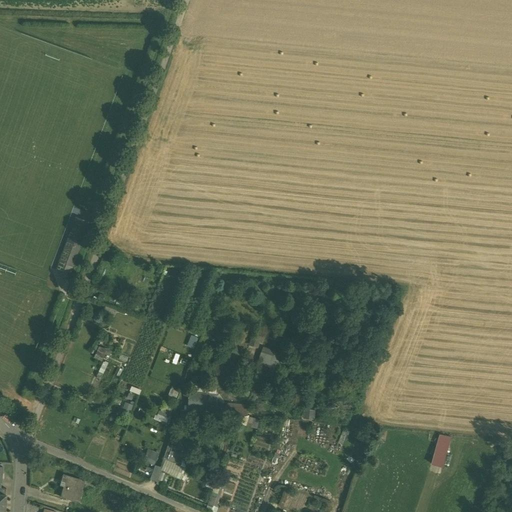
[(89,222),(76,217),(66,243),(70,244),(66,255),(62,253),(56,271),(68,275),(89,222)]
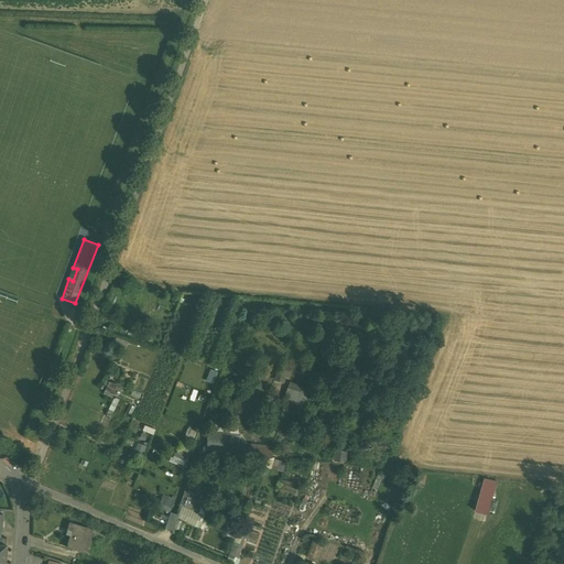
[(127,343),(116,338),(114,344),(125,348),(127,343)]
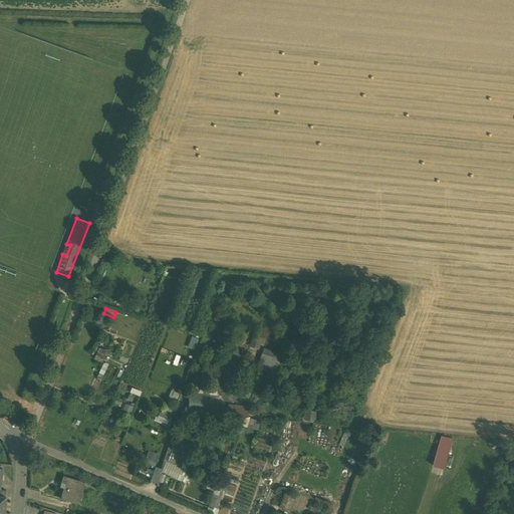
[(263,344),(265,340),(253,336),(250,346),(258,348),(260,343),(263,344)]
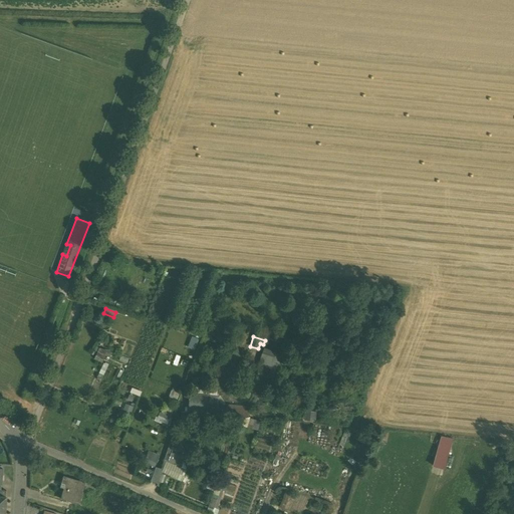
[(276,353),(276,352),(265,348),(258,372),(258,375),(267,383),(277,387),(287,357),(276,353)]
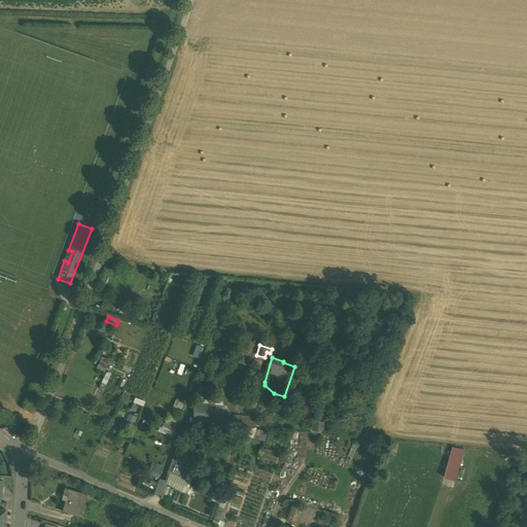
[(107,372),(101,385),(105,387),(111,374),(107,372)]
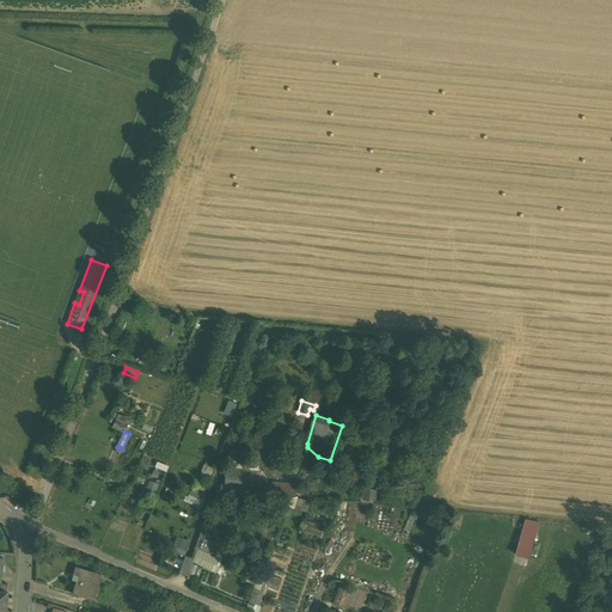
[(225,490),(246,493),(248,471),(227,469),(225,490)]
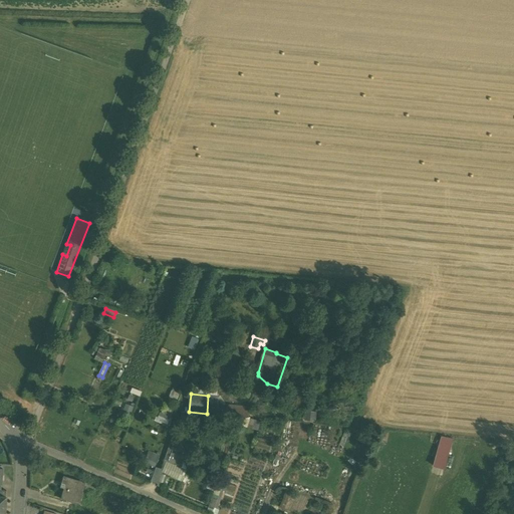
[(133,408),(125,405),(122,412),(130,416),(133,408)]
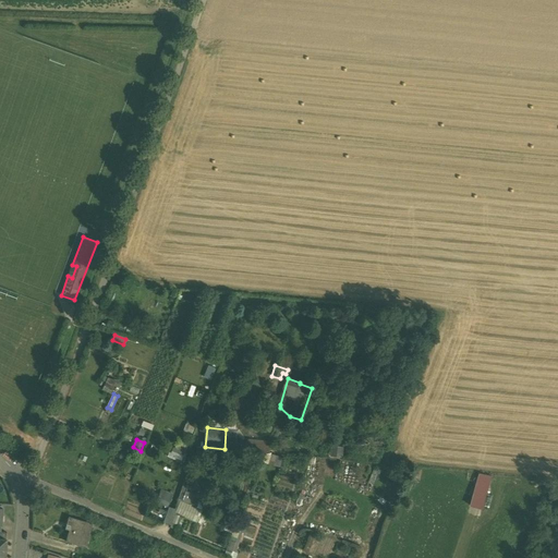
[(341,458),(343,449),(331,447),(330,456),(341,458)]
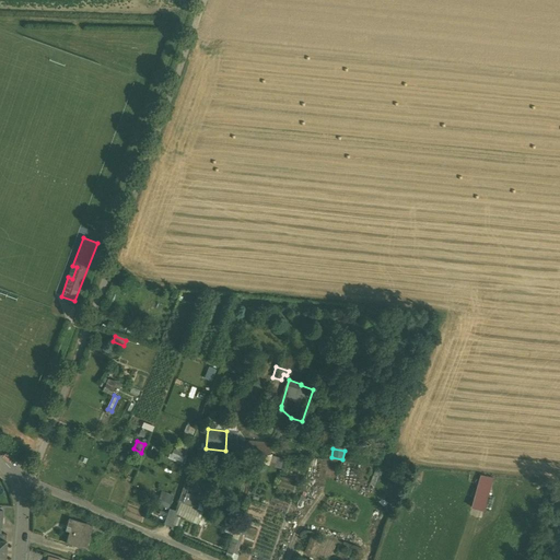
[(184,465),(187,455),(174,450),(171,455),(170,454),(168,458),(184,465)]
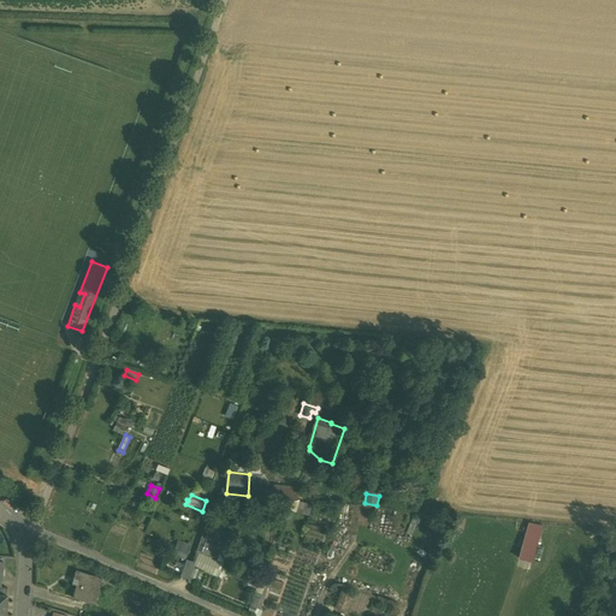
[(308,516),(312,505),(300,502),(296,513),(308,516)]
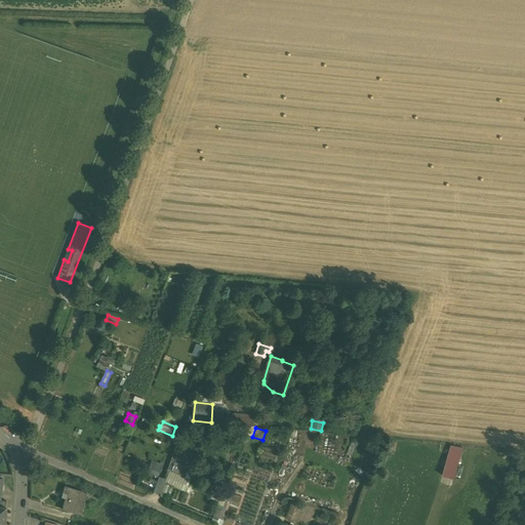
[(453,479),(461,449),(450,446),(442,476),(453,479)]
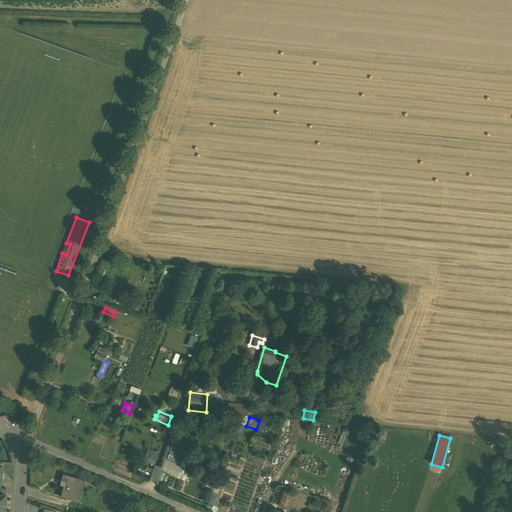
[(143,461),(154,465),(158,454),(148,450),(143,461)]
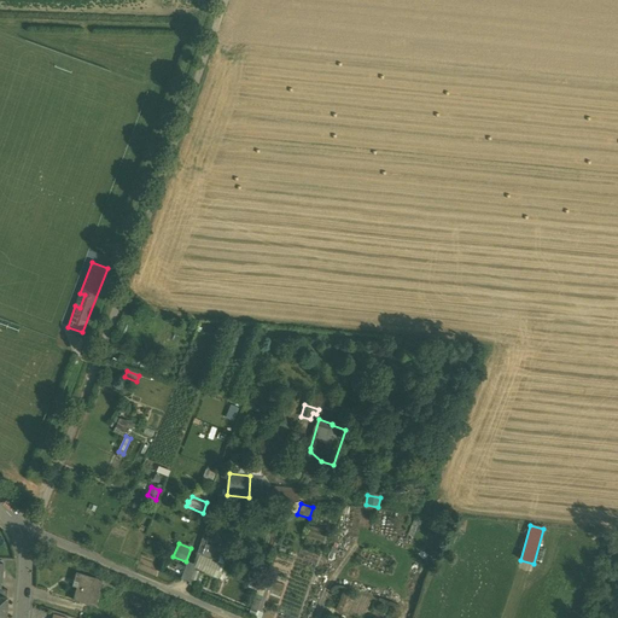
[(219,579),(223,566),(210,561),(211,560),(197,554),(187,582),(190,586),(194,587),(200,572),(219,579)]
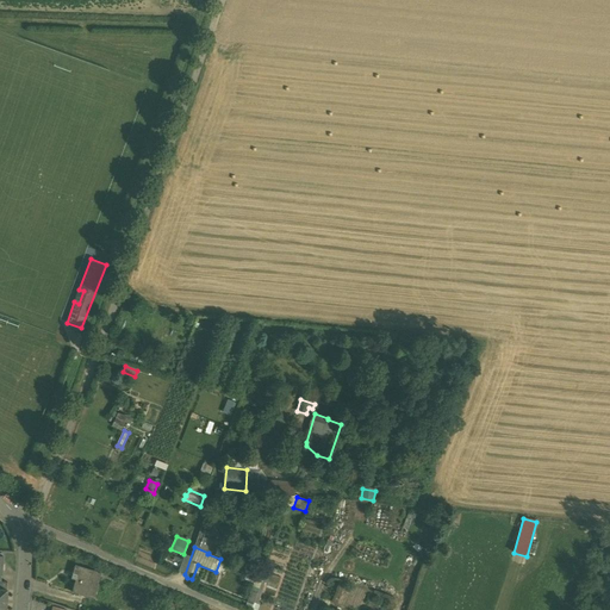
[(101,573),(75,566),(73,574),(76,576),(72,593),(94,599),(101,573)]
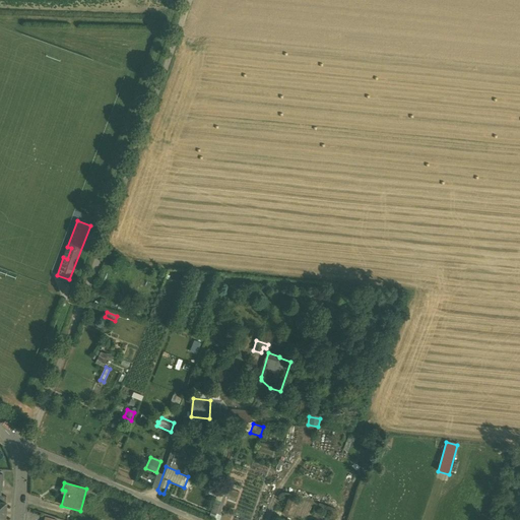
[(215,488),(213,493),(222,496),(224,491),(215,488)]
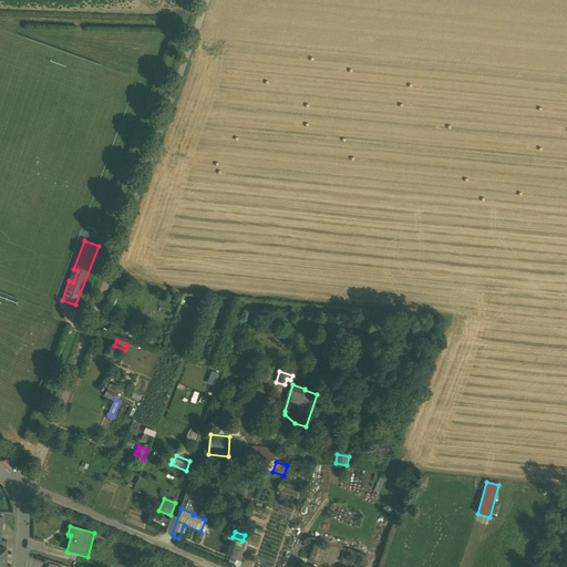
[(250,537),(249,536),(245,535),(234,566),(239,566),(241,563),(239,563),(247,542),(249,543),(250,537)]
